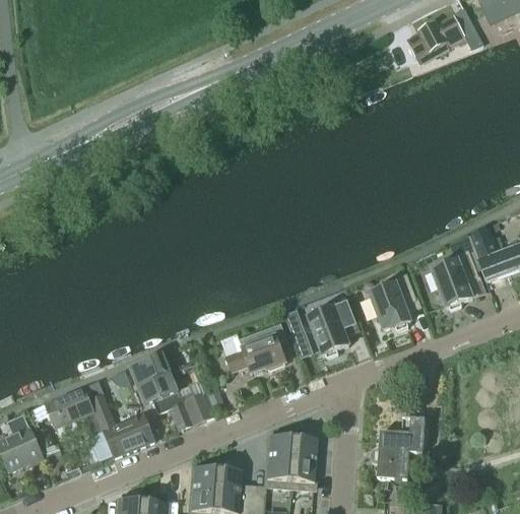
[(490,0),(471,10),(484,34),(519,13),(519,0),(490,0)]
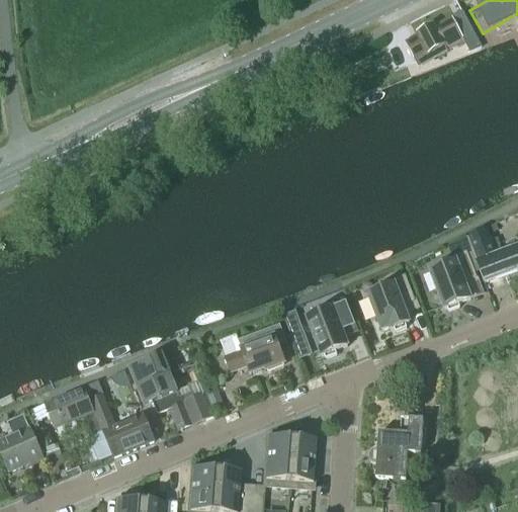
[(480,40),(462,7),(435,22),(434,20),(416,30),(417,32),(406,39),(415,57),(427,51),(427,52),(432,50),(434,54),(464,37),(468,47),(480,40)]
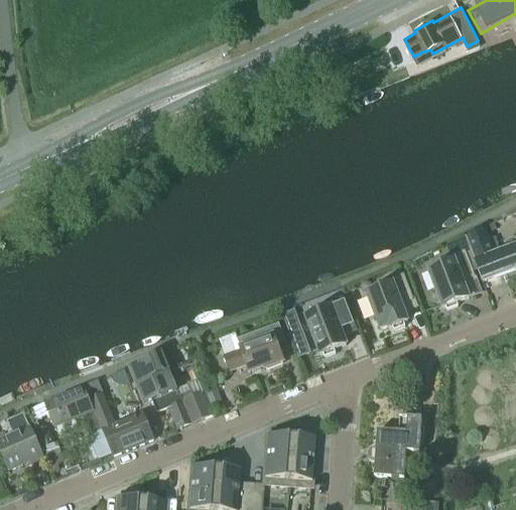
[(485,224),(465,234),(474,259),(481,278),(515,264),(515,243),(500,250),(497,240),(495,234),(489,236),(487,229),(485,224)]
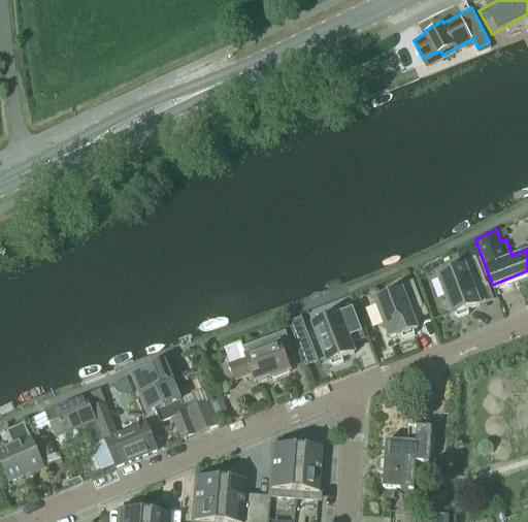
[(457,315),(468,311),(467,306),(479,301),(472,285),(486,280),(474,253),(457,260),(459,265),(437,273),(452,313),(455,311),(457,315)]
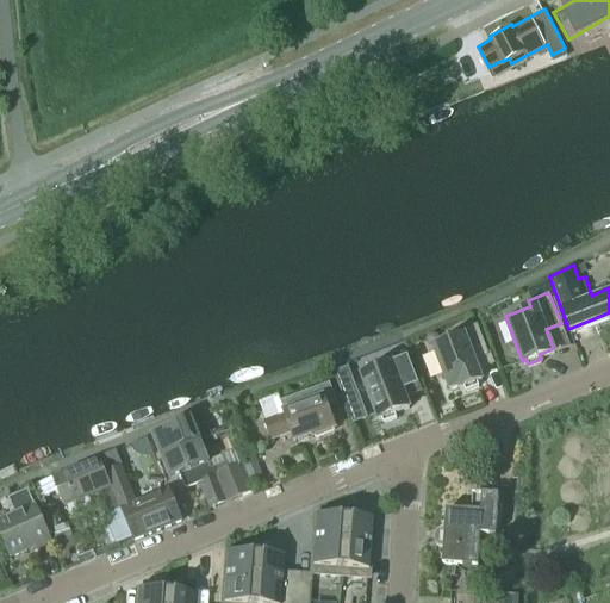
[(465,387),(478,383),(477,378),(481,377),(473,358),(489,352),(477,321),(455,328),(458,334),(433,343),(449,386),(458,383),(459,385),(464,384),(465,387)]
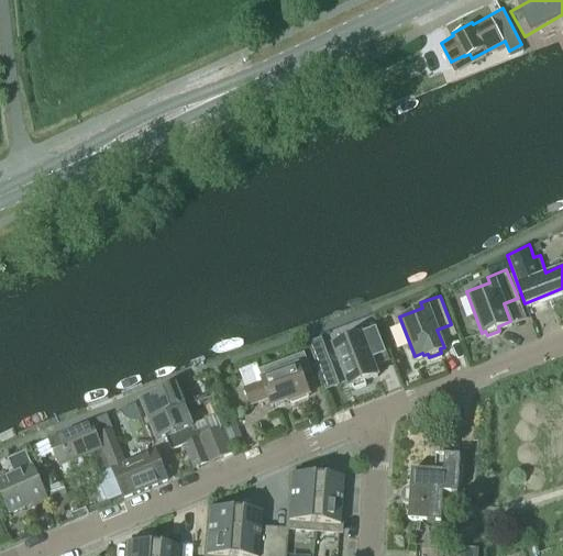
[(353,387),(365,382),(364,378),(377,373),(371,355),(384,349),(373,321),(353,329),(355,334),(332,343),(349,384),(352,382),(353,387)]
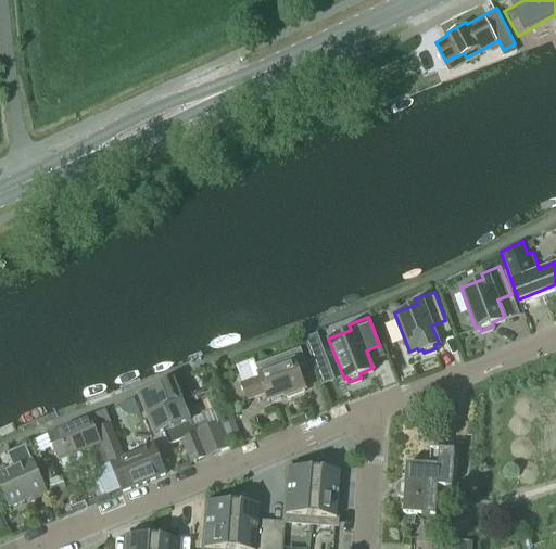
[(286,395),(304,387),(295,366),(306,362),(300,345),(254,362),(258,374),(240,381),(247,397),(265,390),(268,398),(285,392),(286,395)]
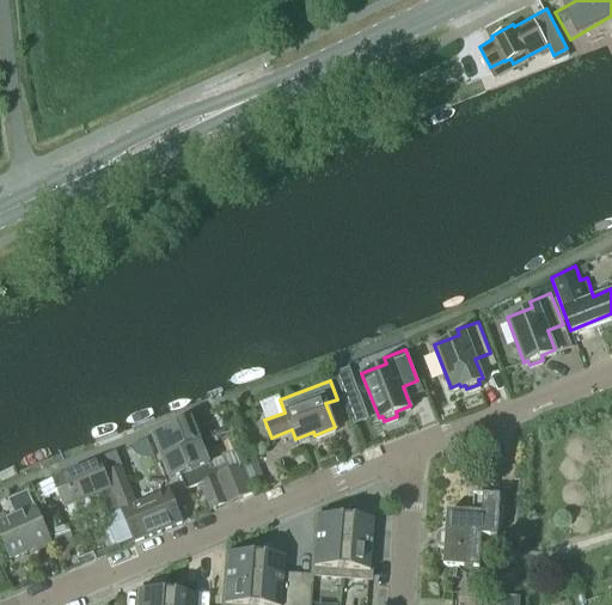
[(190,417),(152,434),(160,454),(199,439),(190,417)]
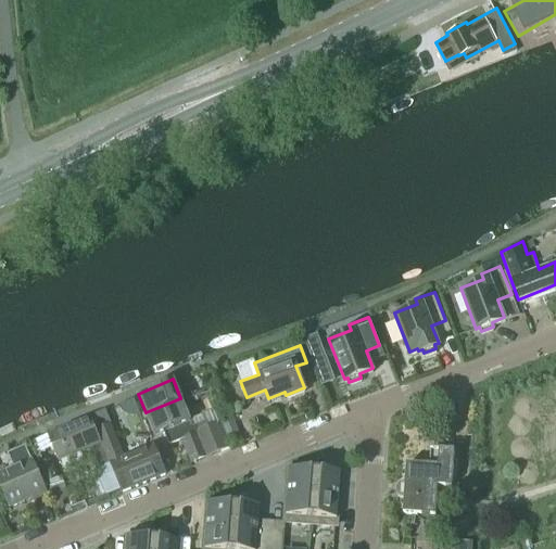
[(180,398),(146,412),(154,433),(164,429),(169,439),(181,435),(190,455),(191,459),(228,444),(229,444),(227,438),(219,419),(218,419),(213,406),(188,416),(180,398)]
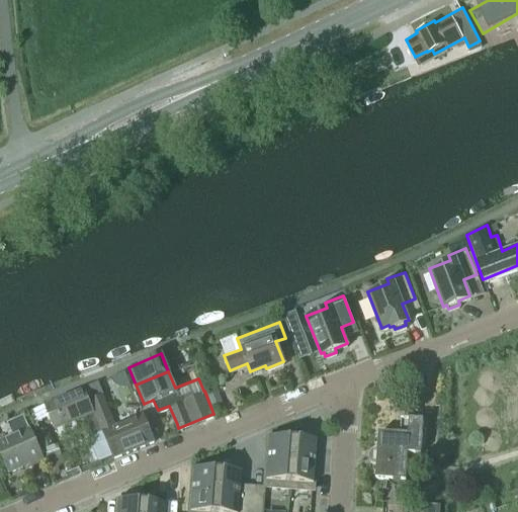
[(113,424),(96,380),(96,379),(86,385),(103,427),(114,455),(154,439),(150,428),(157,426),(152,413),(145,416),(143,412),(113,424)]
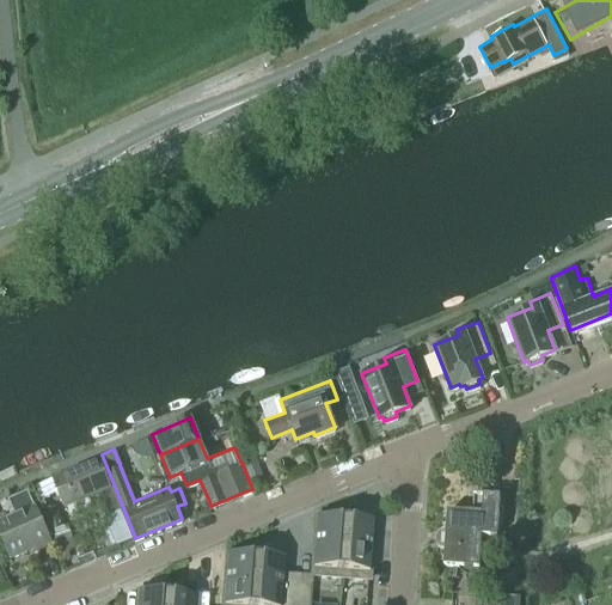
[(256,456),(242,462),(250,483),(264,477),(256,456)]
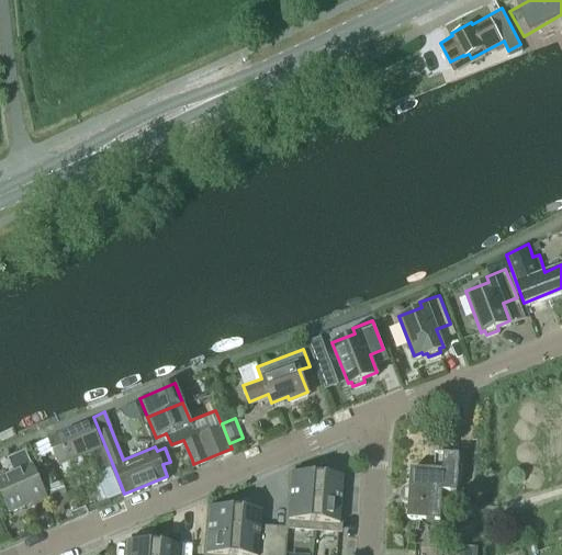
[(89,419),(69,428),(48,435),(59,462),(100,445),(89,419)]
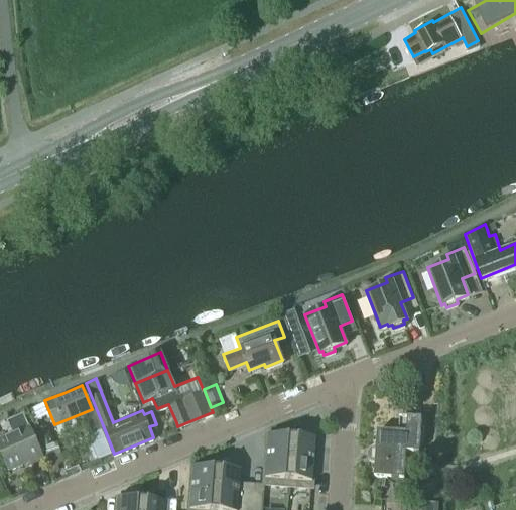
[(98,457),(111,452),(93,410),(82,414),(85,421),(84,422),(98,457)]
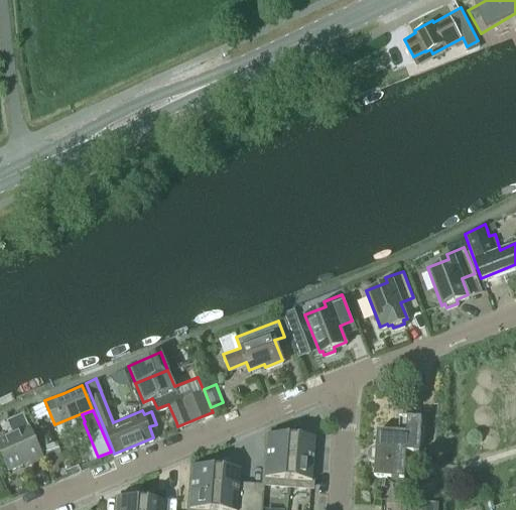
[(31,463),(43,457),(23,412),(6,419),(12,431),(0,436),(0,450),(9,469),(30,461),(31,463)]
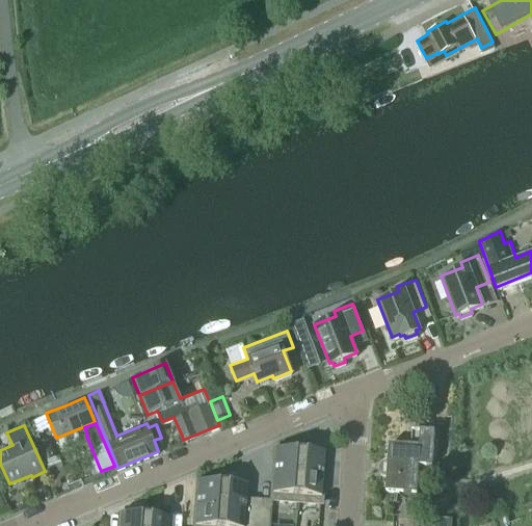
[(432,464),(434,428),(411,427),(410,443),(389,441),(388,456),(384,457),(381,458),(379,461),(378,463),(378,466),(378,468),(380,471),(381,472),(386,474),(387,474),(386,489),(417,491),(419,463),(432,464)]
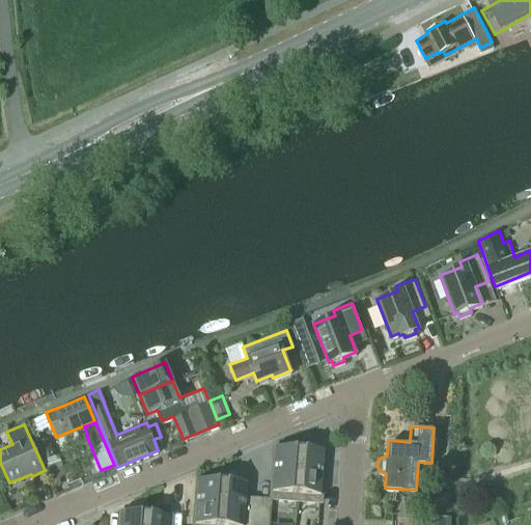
[(44,458),(45,458),(55,453),(50,436),(37,440),(44,458)]
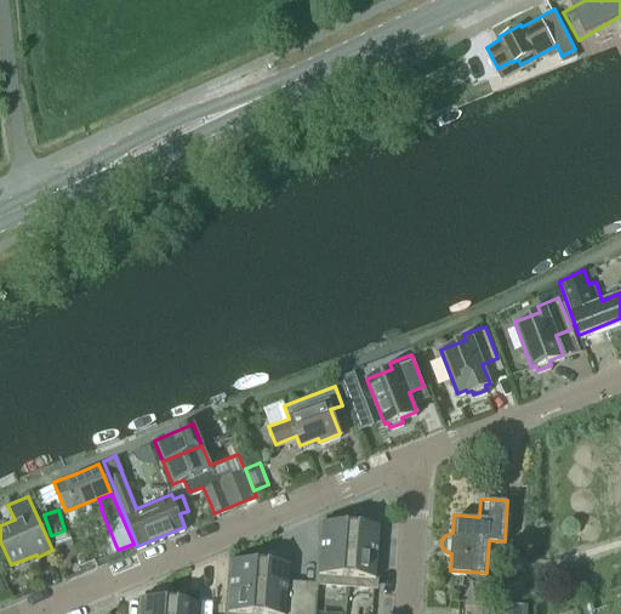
[(343,584),(348,523),(319,521),(315,580),(343,583),(342,584),(343,584)]
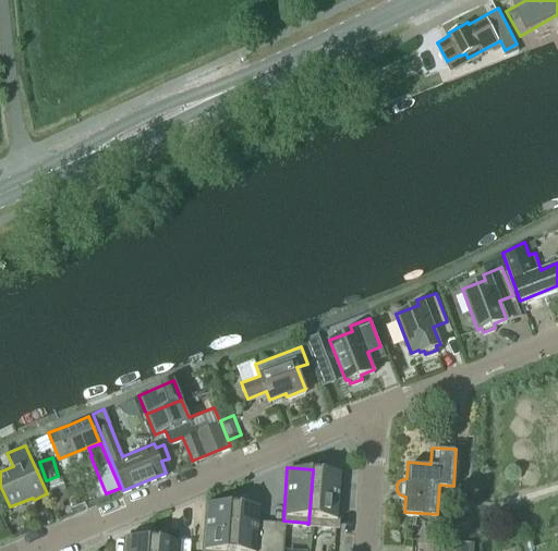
[(336,525),(339,472),(313,469),(308,524),(311,524),(311,523),(336,525)]
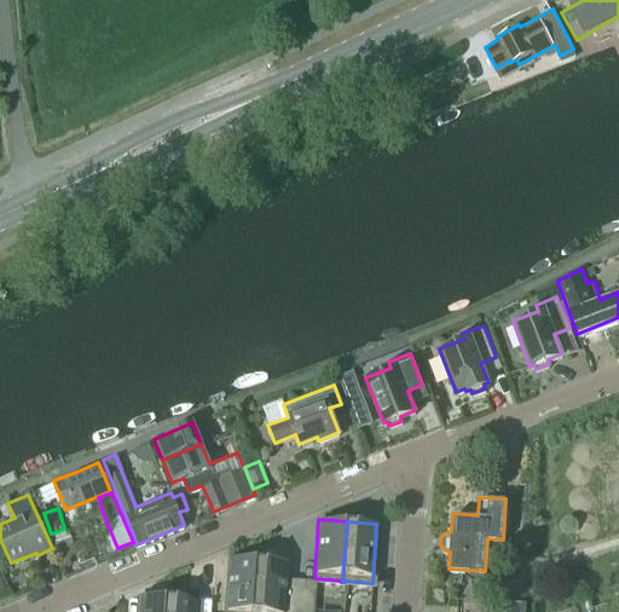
[(253,611),(258,559),(229,556),(224,611),(253,611)]
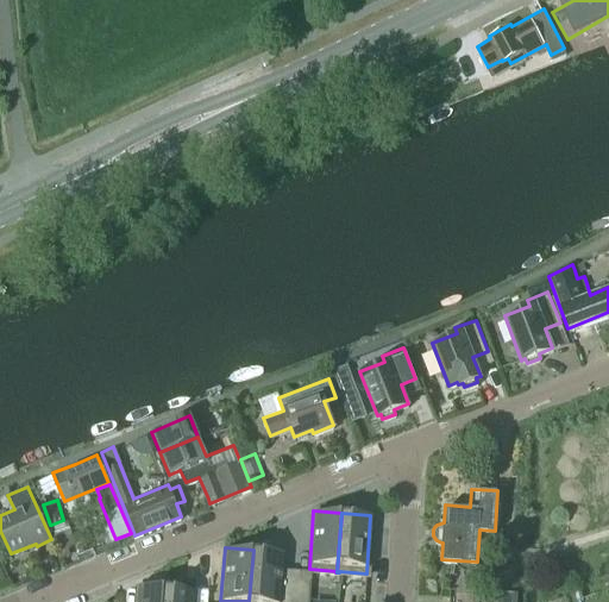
[(292,601),(294,577),(280,576),(281,552),(253,550),(249,601),(292,601)]
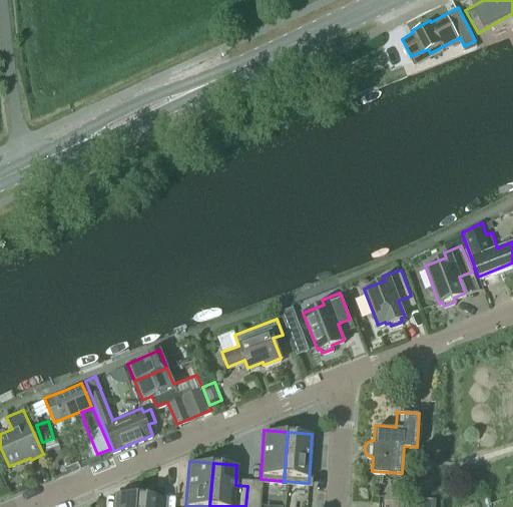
[(259,506),(261,487),(247,486),(245,506),(259,506)]
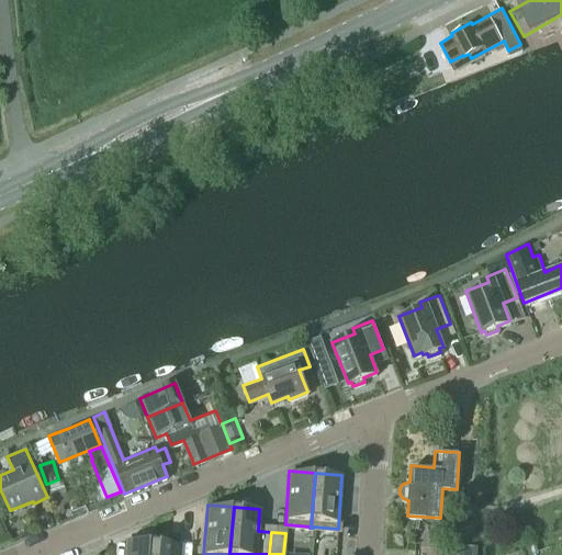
[(150,554),(152,541),(125,540),(124,554),(150,554)]
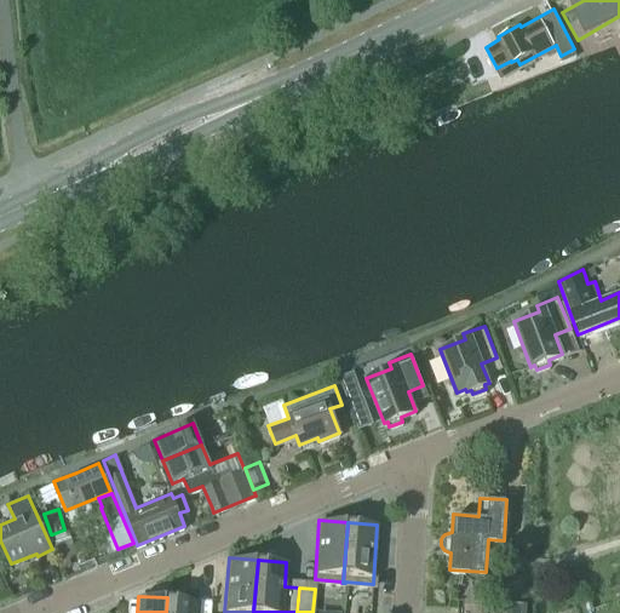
[(195,612),(196,600),(167,597),(166,612),(195,612)]
